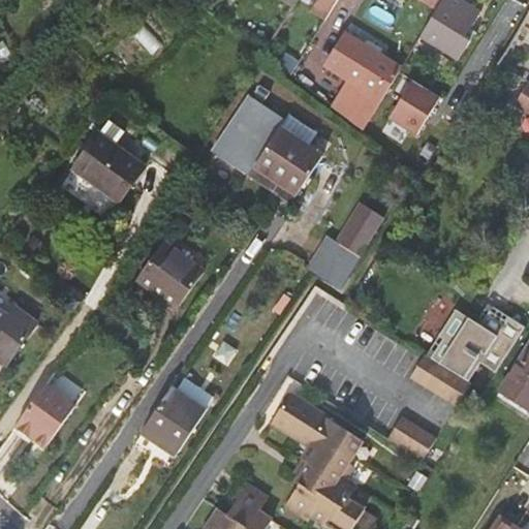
[(318,0),(312,11),(325,20),(332,9),(336,0),(318,0)]
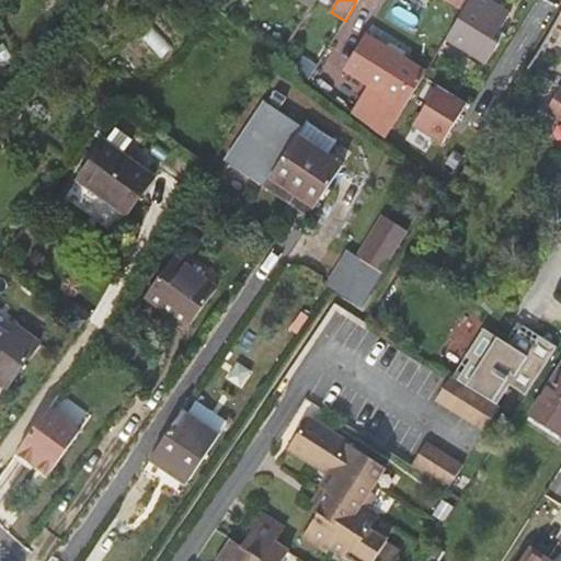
[(445,41),(482,65),(488,68),(507,34),(505,33),(519,10),(504,0),(470,0),(465,9),(456,23),(445,41)]
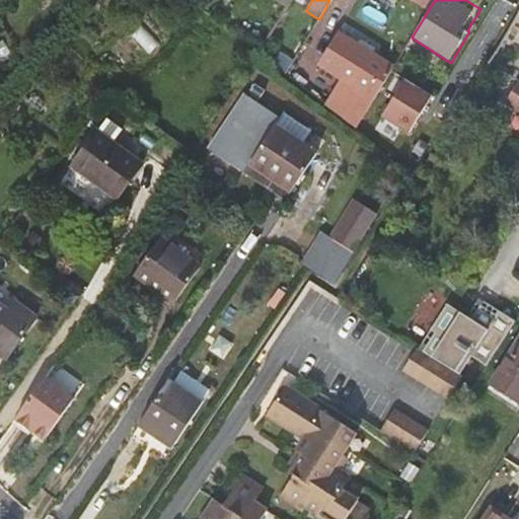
[(417,0),(430,8),(435,0),(417,0)]
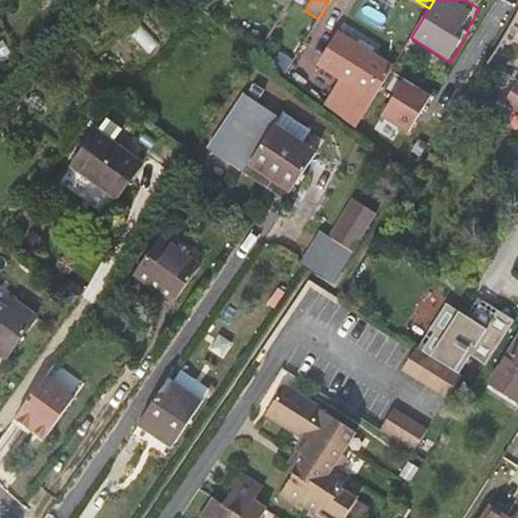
[(326,105),(355,128),(393,68),(339,33),(319,65),(342,79),(326,105)]
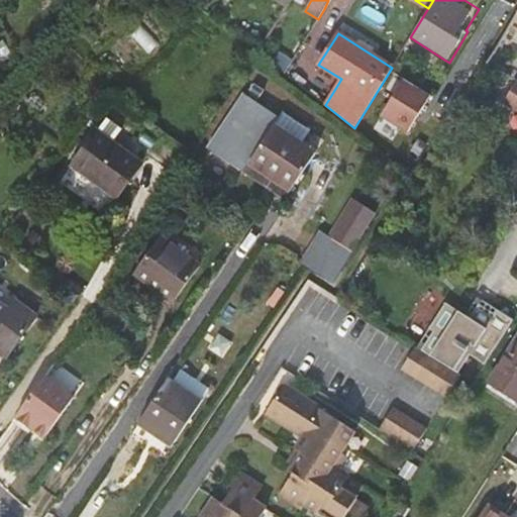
[(272,63),(285,73),(292,61),(278,53),(272,63)]
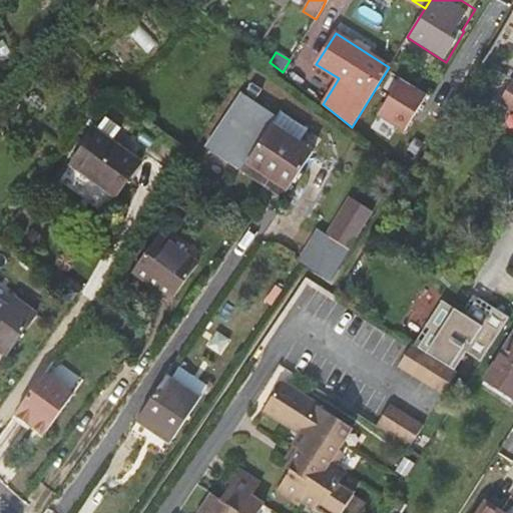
[(498,102),(512,110),(512,79),(512,80),(498,102)]
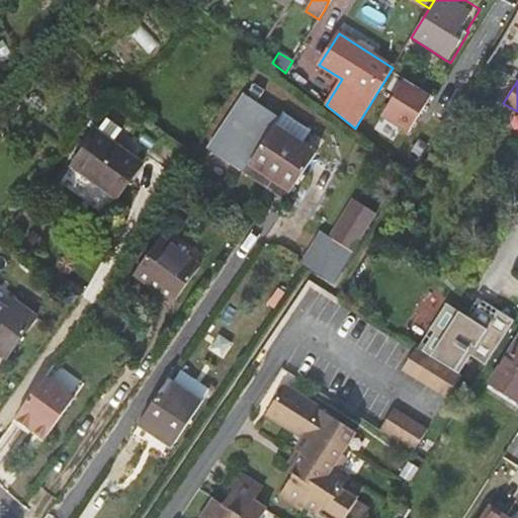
[(383,117),(410,133),(432,97),(405,81),(383,117)]
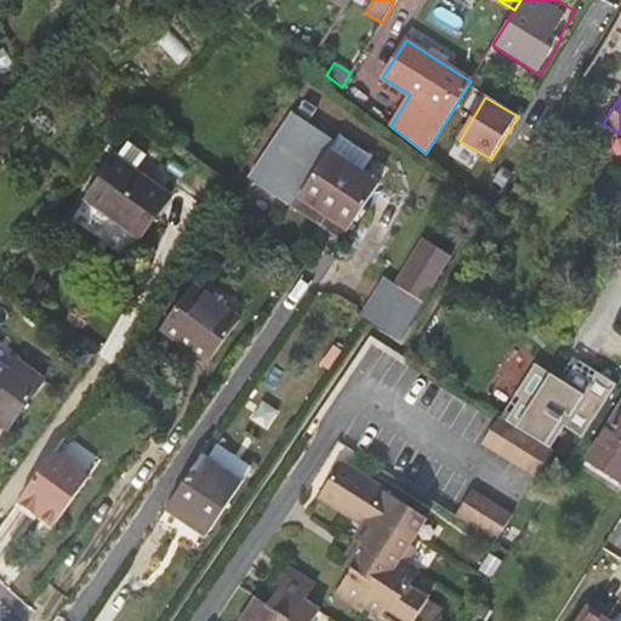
[(298,117),(255,181),(292,206),(298,197),(348,231),(380,184),(363,174),(329,151),(335,141),(298,117)]
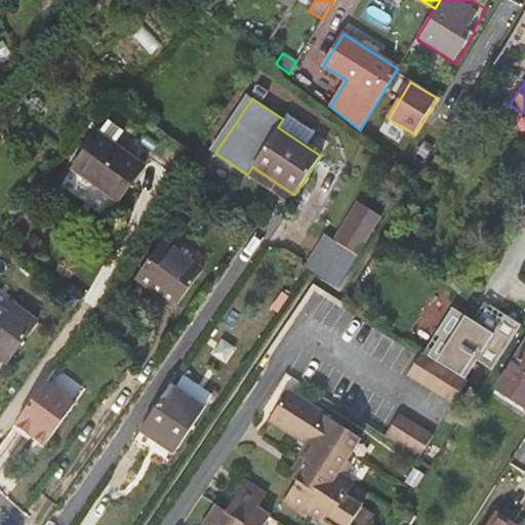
[(278,127),(307,147),(316,133),(287,114),(283,119),(278,127)]
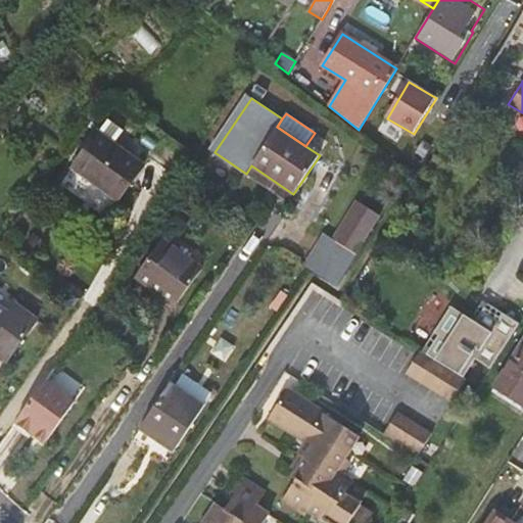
[(108,120),(98,133),(114,144),(124,131),(108,120)]
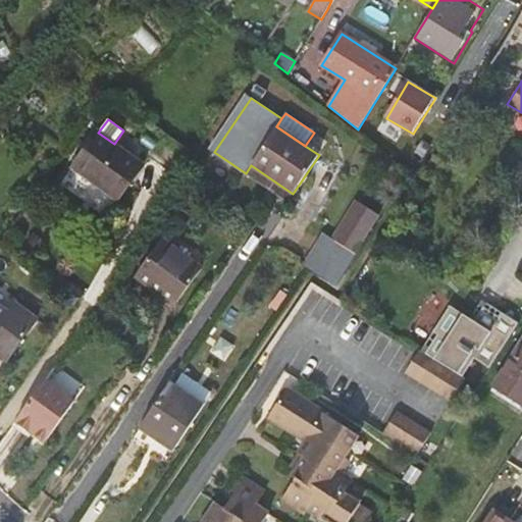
[(98,133),(71,168),(117,201),(144,166),(114,144),(98,133)]
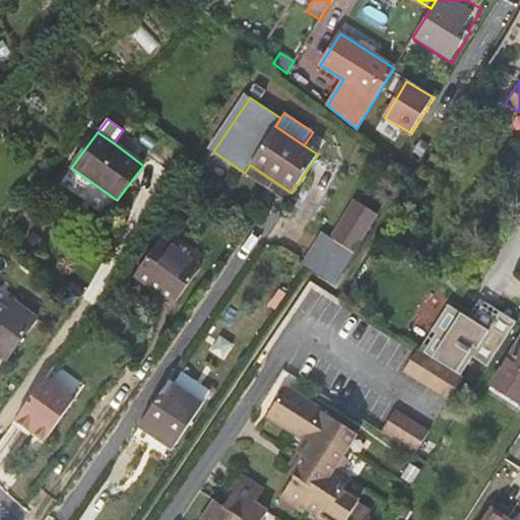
[(250,165),(245,173),(286,200),(291,193),(250,165)]
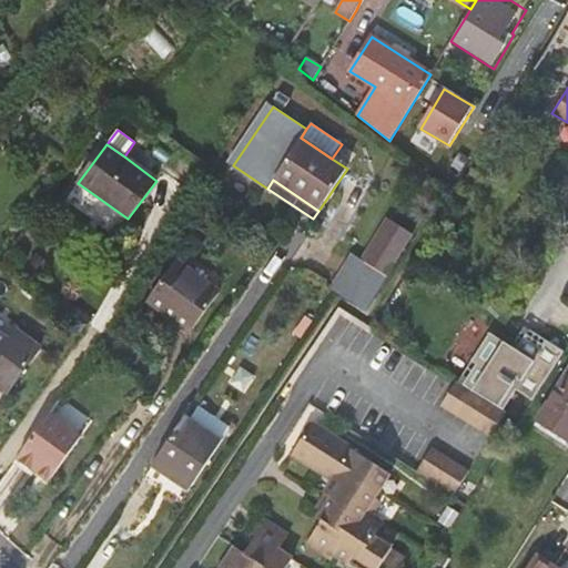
[(567,234),(558,251),(567,257),(567,234)]
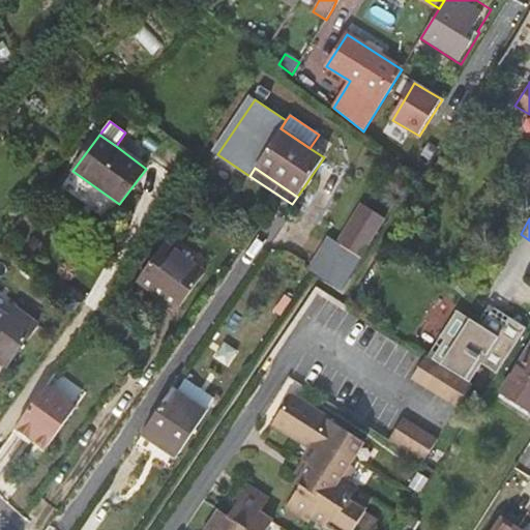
[(349,239),(360,246),(370,232),(358,225),(349,239)]
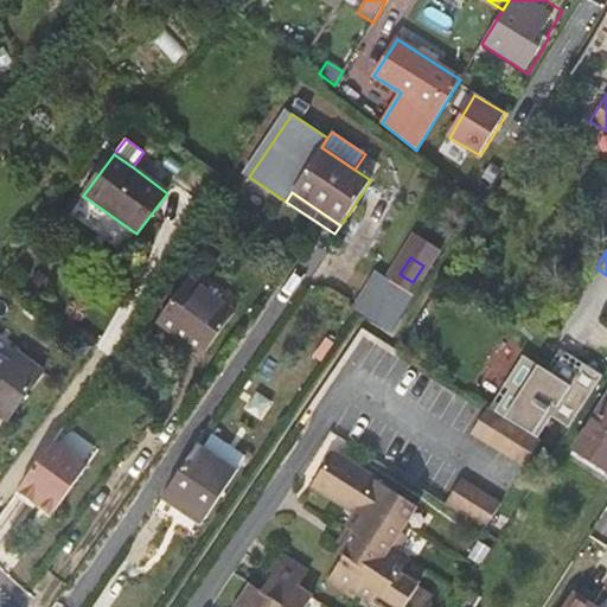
[(185,282),(157,321),(202,355),(230,314),(185,282)]
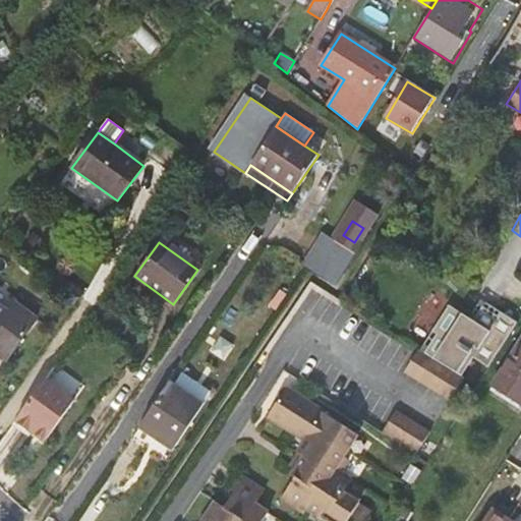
[(269,306),(276,310),(287,295),(280,290),(269,306)]
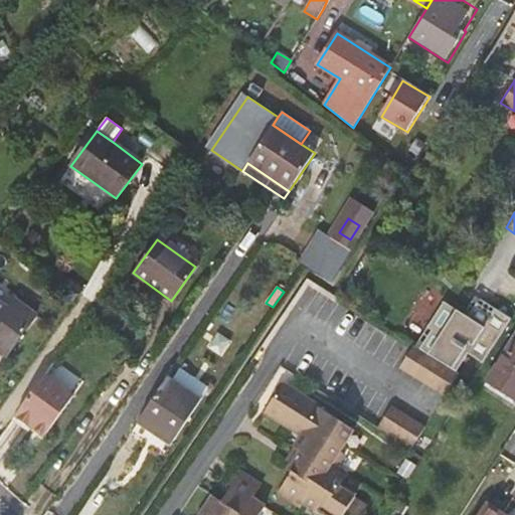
[(0,305),(0,352),(8,359),(39,317),(17,300),(9,312),(0,305)]
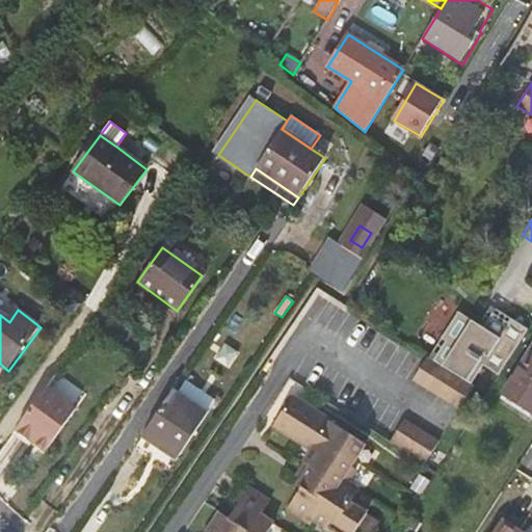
[(473,386),(486,395),(527,331),(509,320),(507,324),(491,315),(482,328),(456,312),(440,338),(444,341),(431,360),(427,357),(413,380),(458,409),(473,386)]
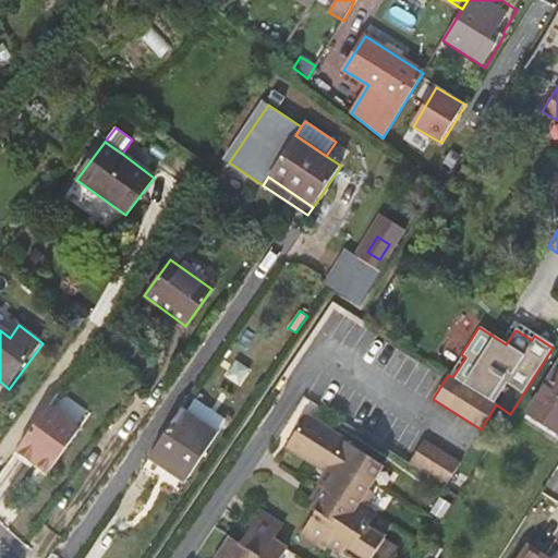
[(557,365),(528,413),(557,433),(557,365)]
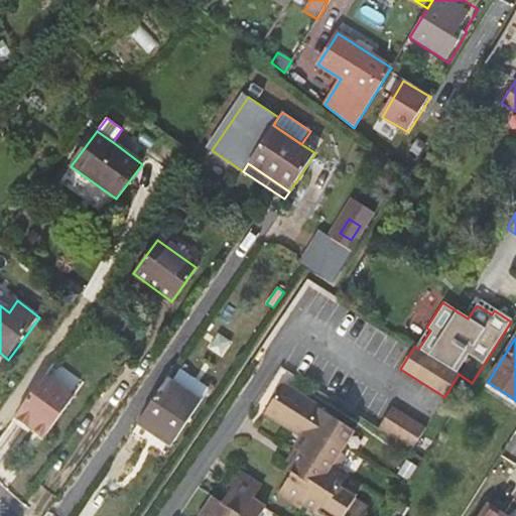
[(166,449),(205,390),(178,372),(174,378),(169,384),(164,381),(133,426),(166,449)]
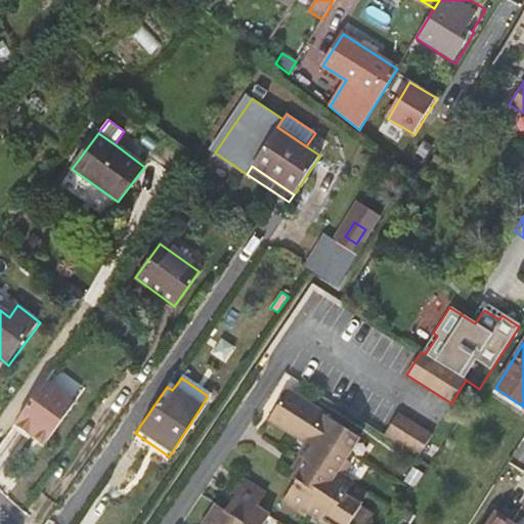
[(45,382),(15,424),(35,437),(37,434),(47,441),(75,403),(45,382)]
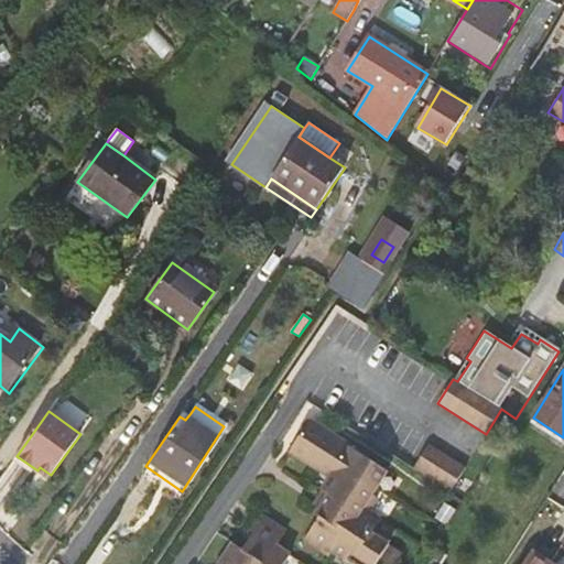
[(384,473),(310,425),(291,456),(333,481),(324,496),(331,500),(322,514),(317,521),(321,522),(307,543),(332,559),(335,554),(350,563),(380,563),(390,549),(372,539),(381,524),(369,517),(378,501),(370,497),(384,473)]
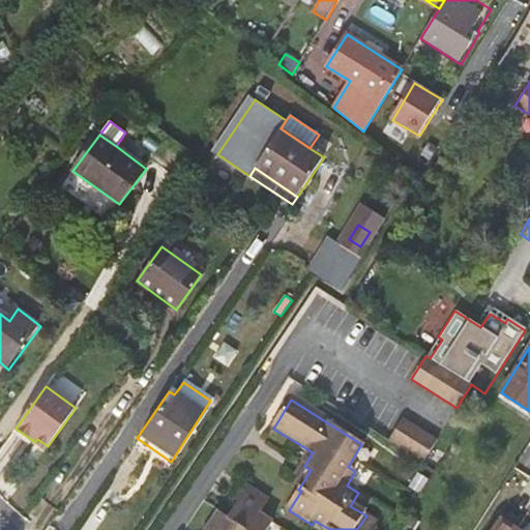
[(391,437),(388,441),(422,463),(438,438),(403,417),(391,437)]
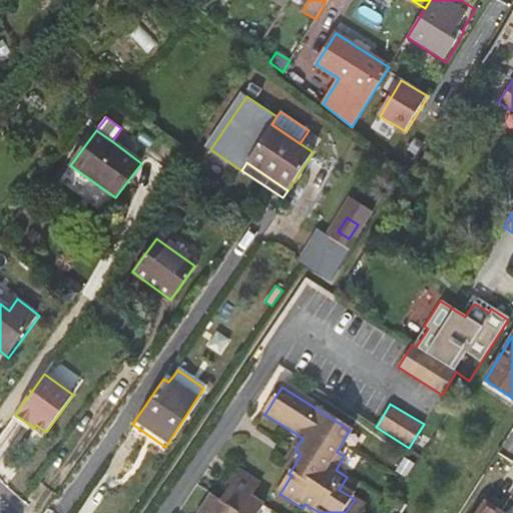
[(36,425),(34,428),(44,435),(46,432),(36,425)]
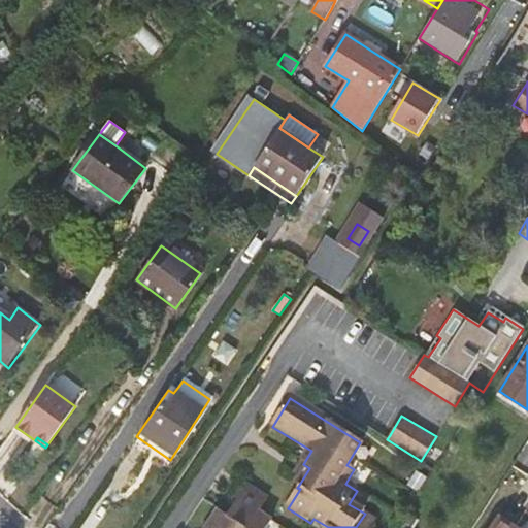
[(432,447),(424,459),(434,466),(442,453),(432,447)]
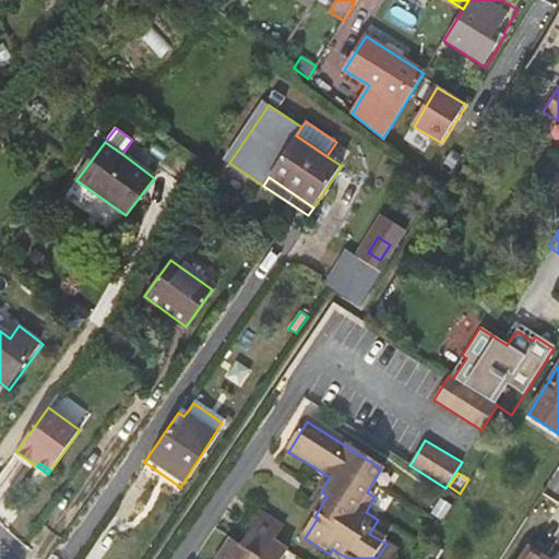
[(328,496),(321,491),(312,506),(319,510),(328,496)]
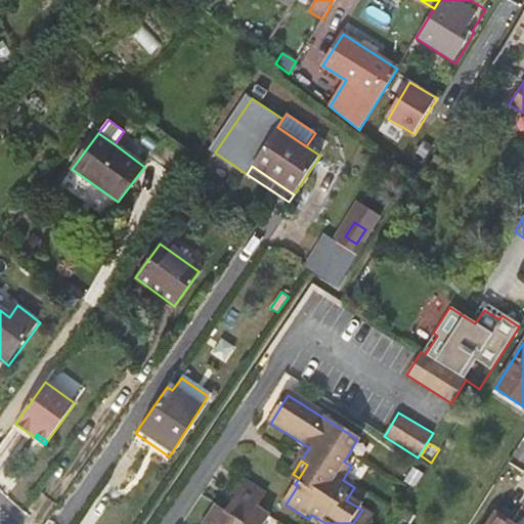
[(259,523),(268,512),(255,503),(263,490),(241,475),(231,487),(235,489),(224,507),(215,500),(200,523),(259,523)]
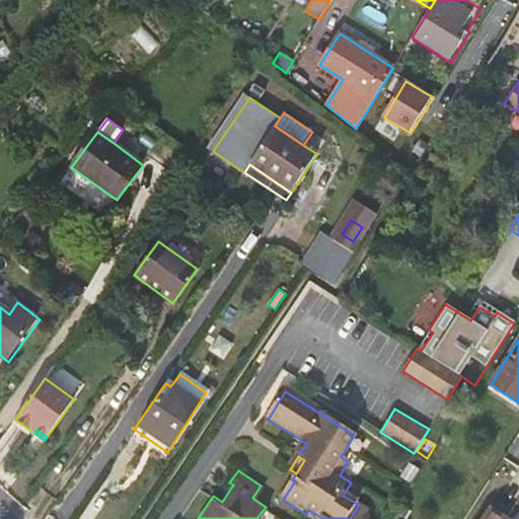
[(476,518),(509,518),(487,504),(476,518)]
